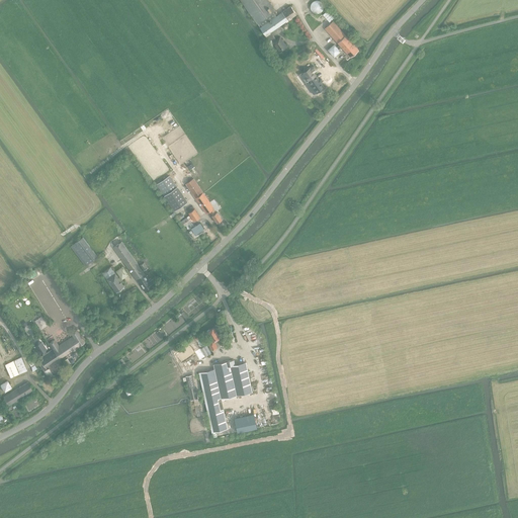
[(265,36),(296,14),(290,6),(277,15),(274,11),(275,10),(267,0),(239,0),(256,23),(260,27),(259,27),(265,36)]
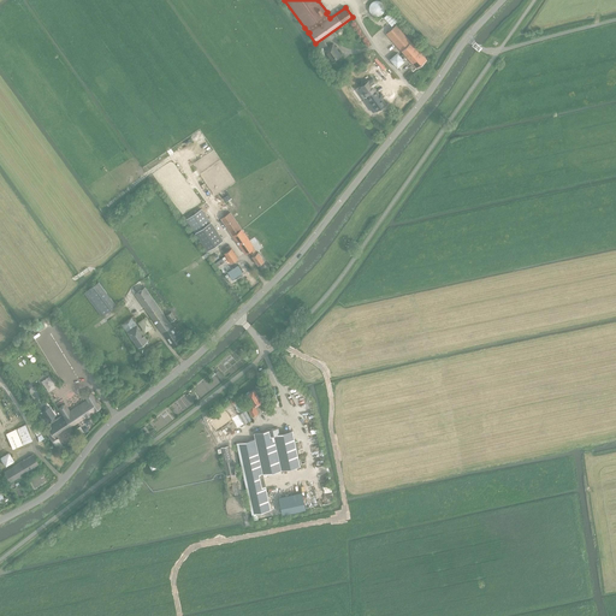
[(383,4),(383,3),(381,3),(380,1),(379,1),(378,0),(377,0),(375,0),(374,1),(373,1),(372,3),(371,4),(369,5),(369,6),(369,7),(369,9),(369,10),(369,11),(369,12),(371,13),(372,15),(373,15),(374,16),(375,16),(377,16),(378,16),(379,16),(380,16),(381,15),(383,13),(384,12),(384,11),(384,10),(385,9),(385,7),(384,6),(384,5),(383,4)]
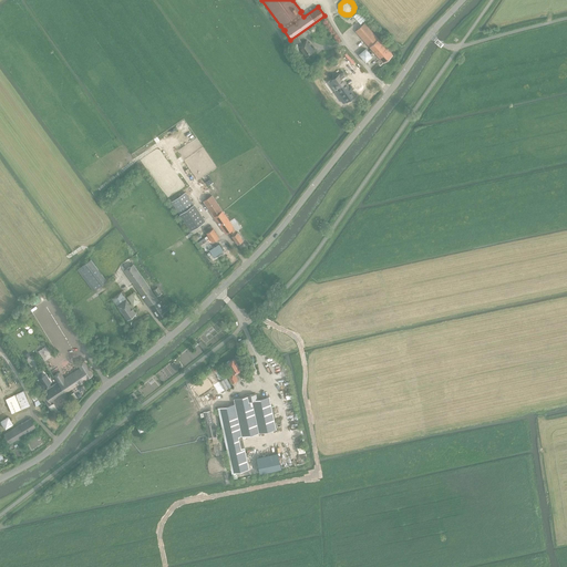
[(359,12),(353,17),(361,24),(366,20),(359,12)]
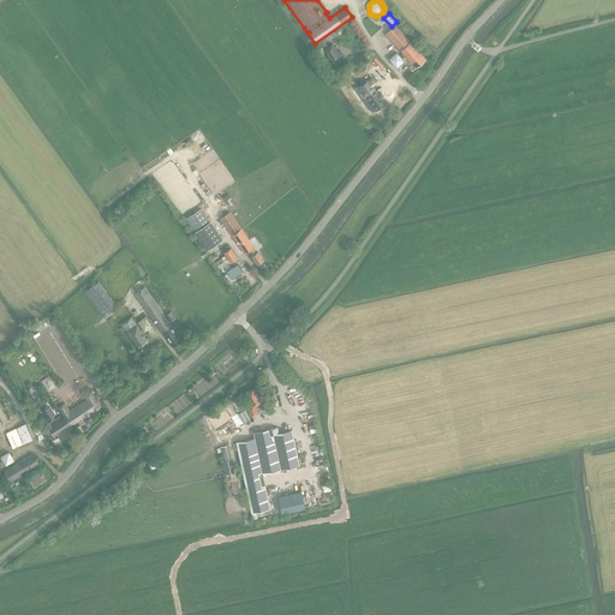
[(416,69),(425,60),(410,42),(395,25),(386,34),(400,52),(416,69)]
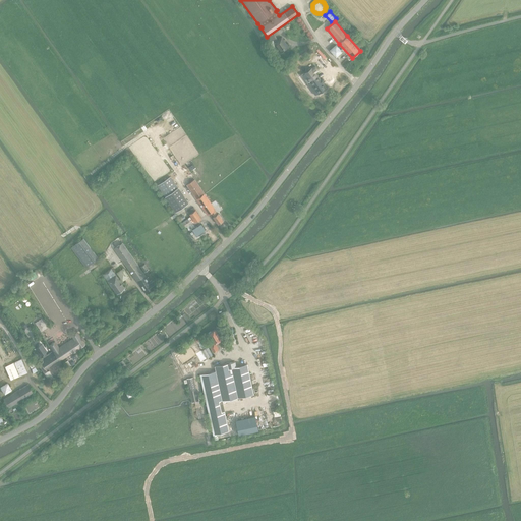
[(280,53),(288,47),(282,37),(277,40),(276,38),(273,34),(268,37),(271,42),(272,41),(274,43),(273,43),(278,49),(277,49),(279,52),(280,53)]
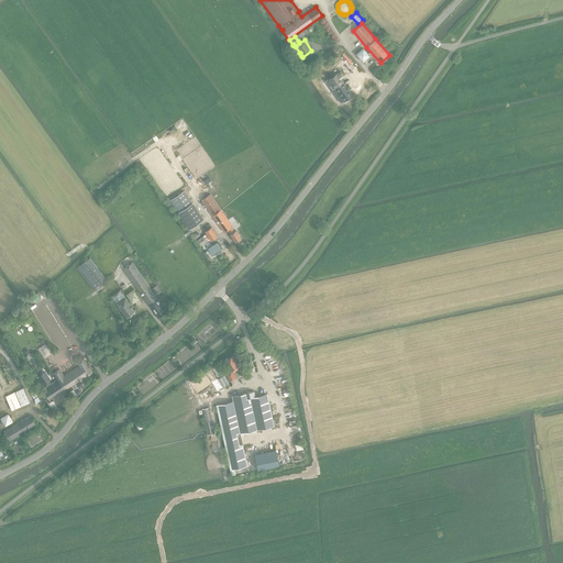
[(356,54),(363,62),(371,56),(363,47),(356,54)]
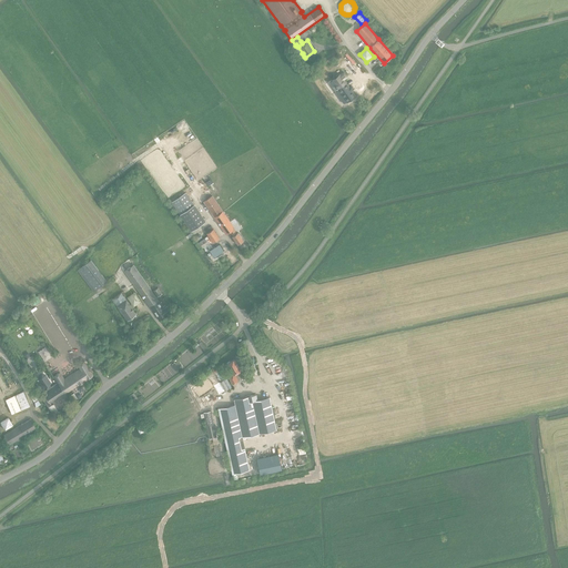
[(344,72),(330,82),(333,87),(335,85),(338,90),(335,92),(344,103),(346,102),(347,102),(356,97),(352,90),(350,87),(347,83),(346,83),(343,79),(347,77),(344,72)]
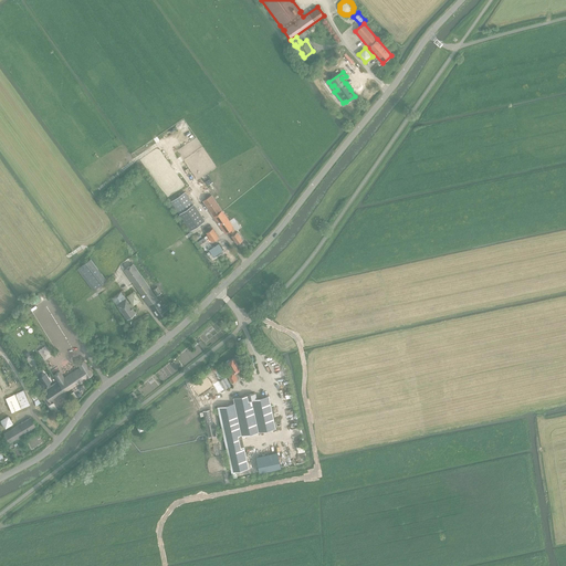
[(170,145),(175,153),(184,147),(178,139),(170,145)]
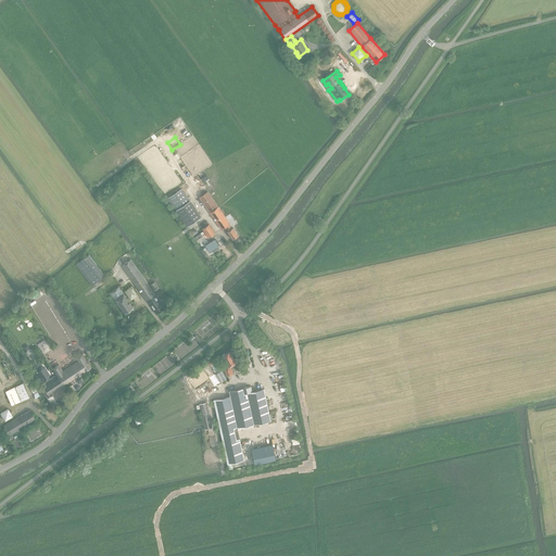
[(201,217),(181,188),(168,198),(187,226),(201,217)]
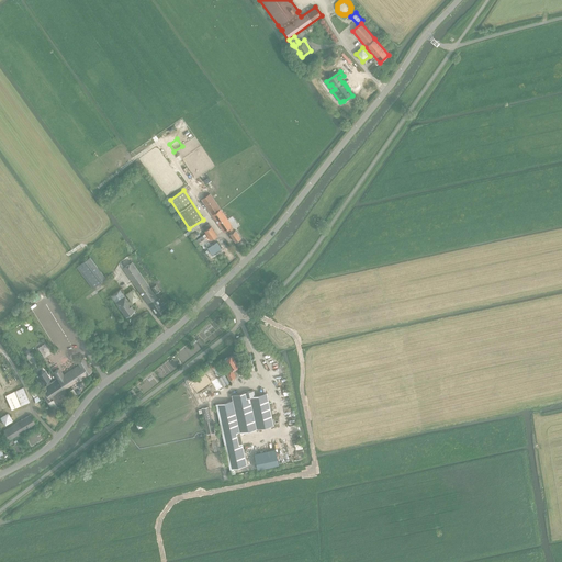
[(235,242),(240,238),(235,229),(234,231),(231,226),(232,225),(210,193),(201,200),(223,231),(227,228),(231,233),(229,234),(235,242)]
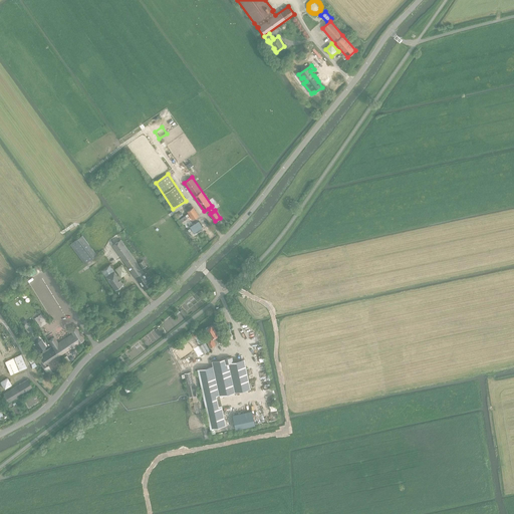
[(185,208),(192,219),(199,215),(193,207),(191,204),(185,208)]
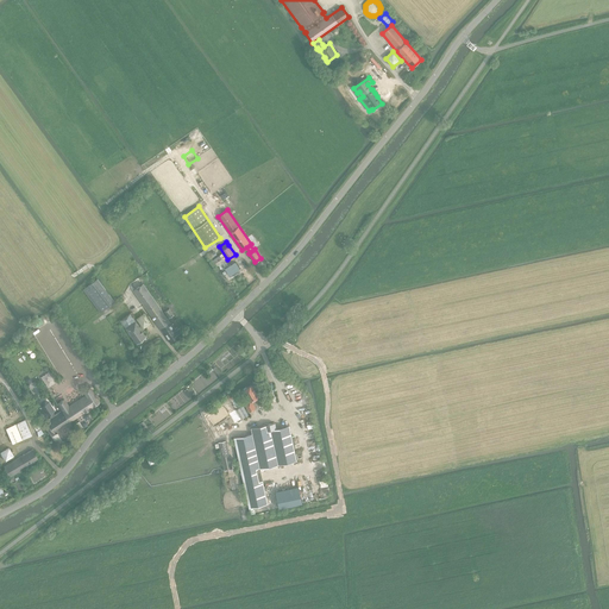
[(236,262),(225,269),(230,276),(240,270),(236,262)]
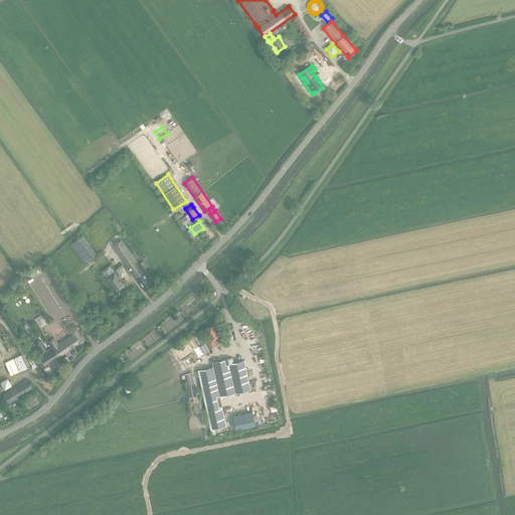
[(97,255),(89,244),(82,235),(70,244),(84,265),(97,255)]
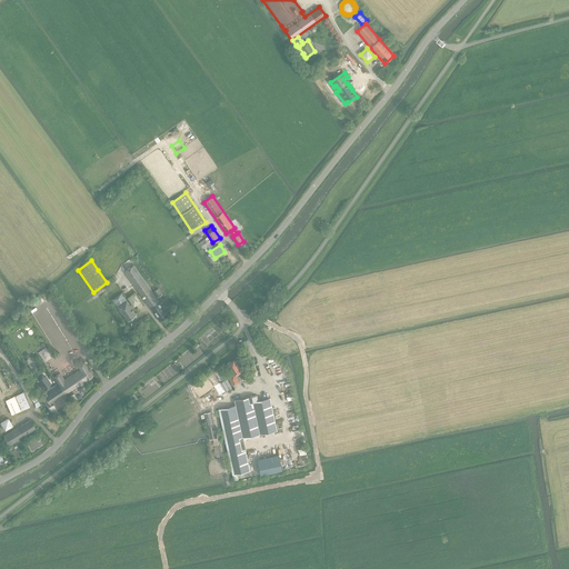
[(162,307),(142,278),(133,266),(125,271),(158,320),(171,311),(168,306),(167,307),(165,305),(162,307)]
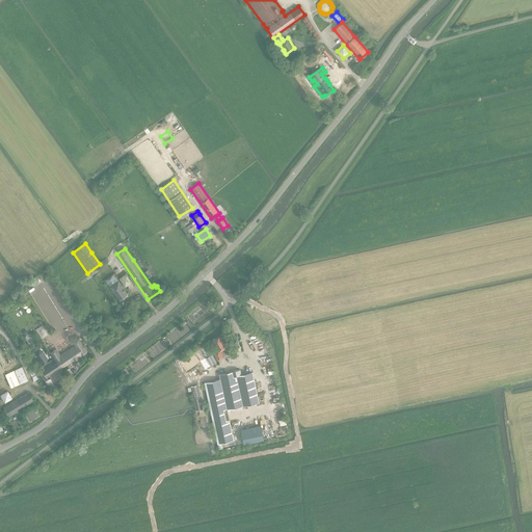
[(120,278),(126,287),(132,283),(126,273),(120,278)]
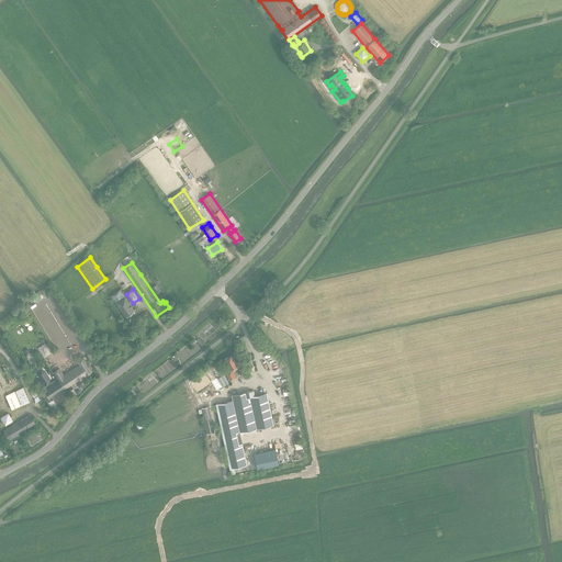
[(125,296),(120,290),(111,295),(115,303),(125,296)]
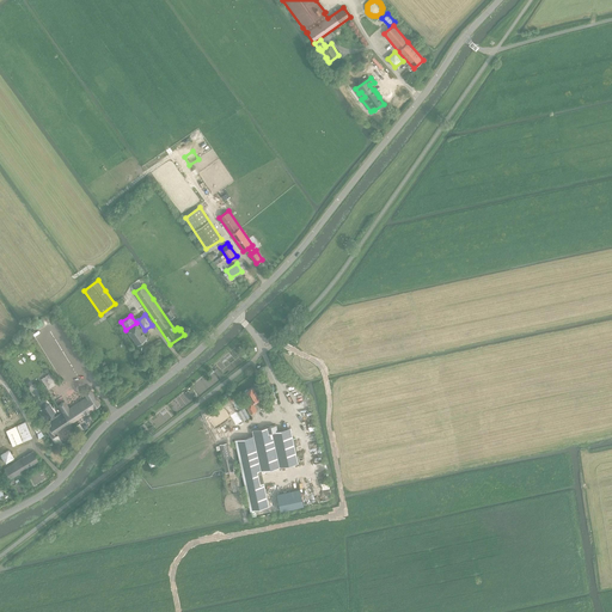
[(136,323),(126,330),(136,346),(147,338),(136,323)]
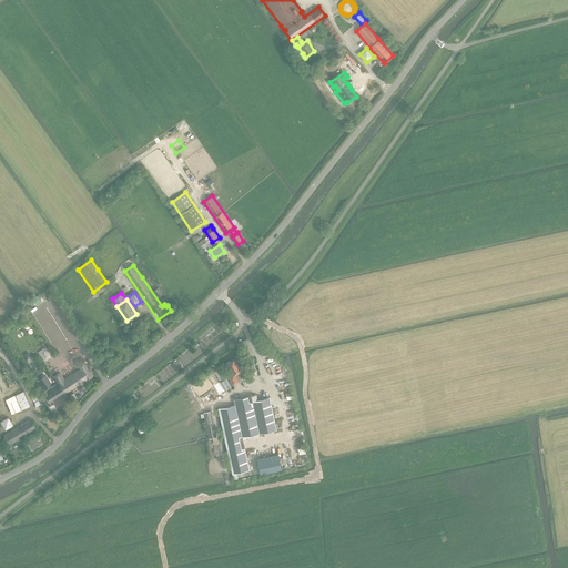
[(38,352),(47,363),(54,356),(46,345),(38,352)]
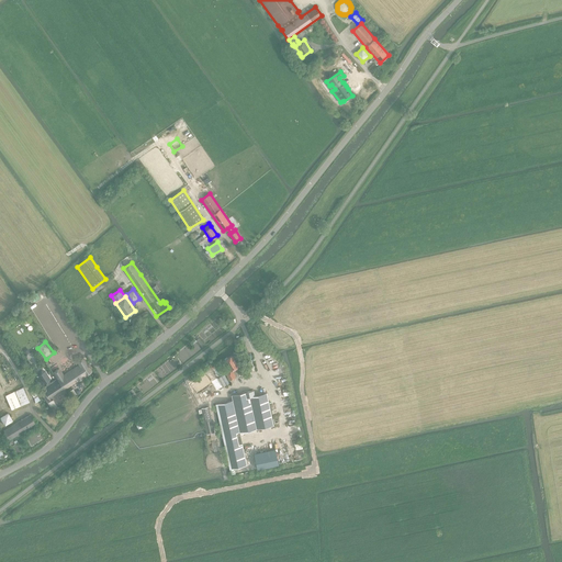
[(224,360),(231,371),(227,373),(226,373),(229,381),(236,377),(233,370),(235,369),(236,368),(238,367),(232,356),(228,358),(227,358),(225,359),(225,360),(224,360)]
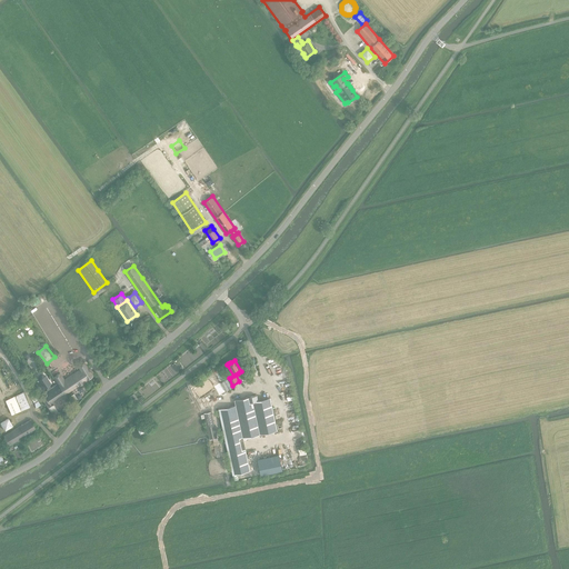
[(47,388),(48,390),(40,396),(48,408),(51,406),(50,403),(93,376),(85,362),(78,367),(80,369),(66,379),(65,380),(60,372),(53,378),(58,383),(51,388),(50,386),(51,385),(46,376),(42,375),(39,377),(39,381),(45,389),(47,388)]
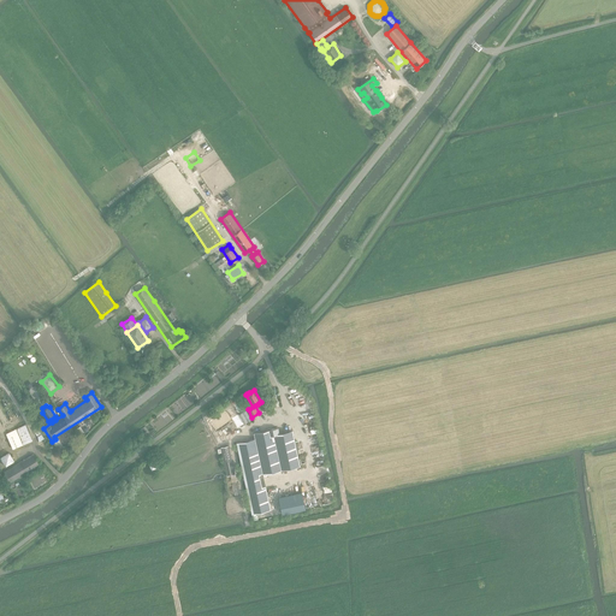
[(231,398),(230,400),(232,406),(241,401),(237,395),(231,398)]
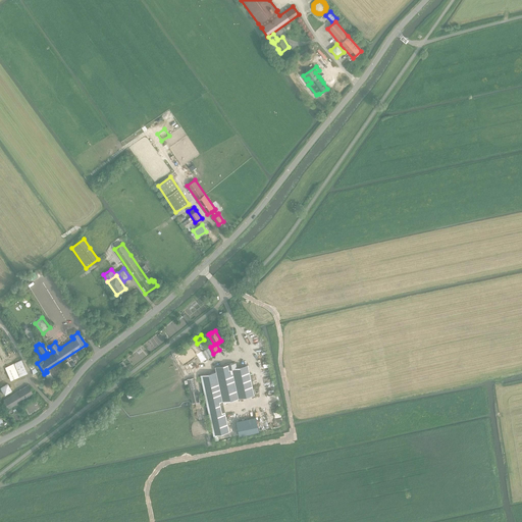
[(213,356),(208,348),(202,352),(207,359),(213,356)]
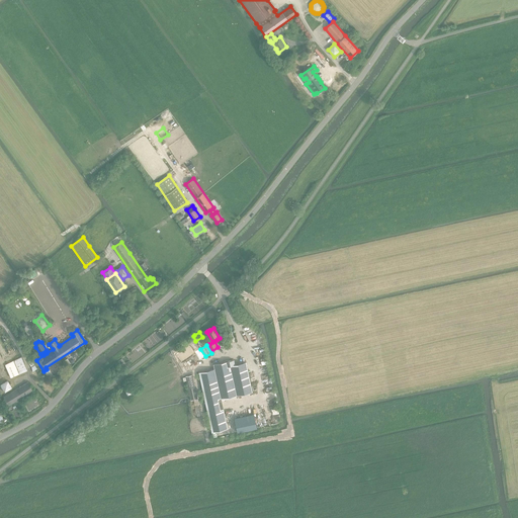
[(189,347),(178,355),(182,360),(185,358),(185,359),(189,356),(189,355),(193,353),(189,347)]
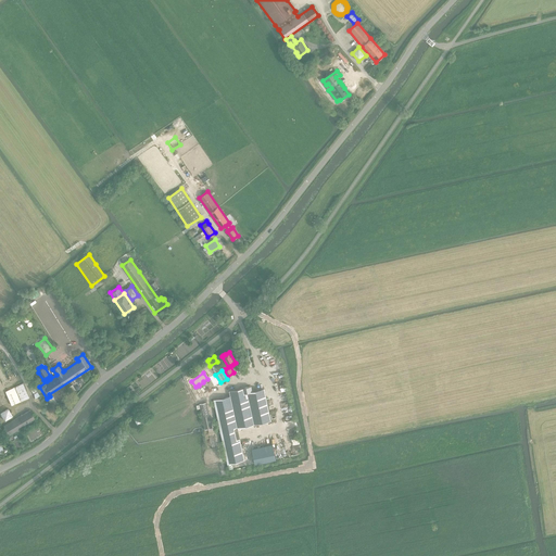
[(210,379),(214,387),(219,383),(214,376),(210,379)]
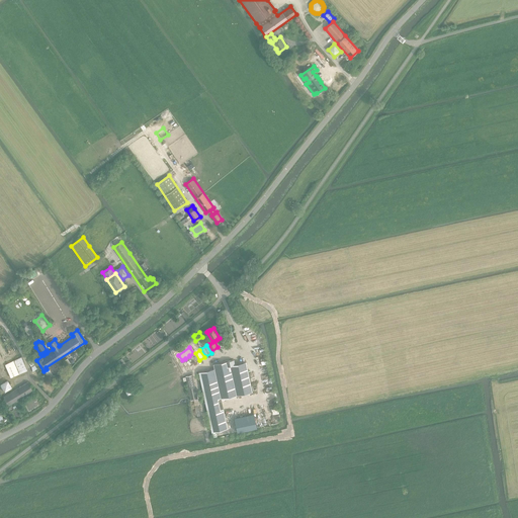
[(27,370),(21,357),(5,365),(10,377),(18,374),(27,370)]
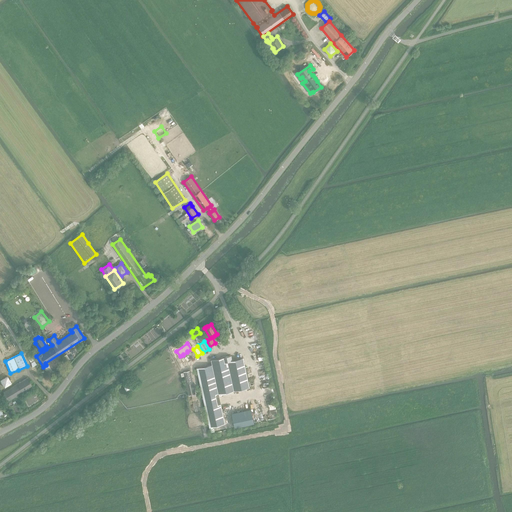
[(196,368),(203,397),(209,427),(225,423),(218,394),(249,387),(243,358),(232,360),(231,356),(211,360),(212,365),(196,368)]
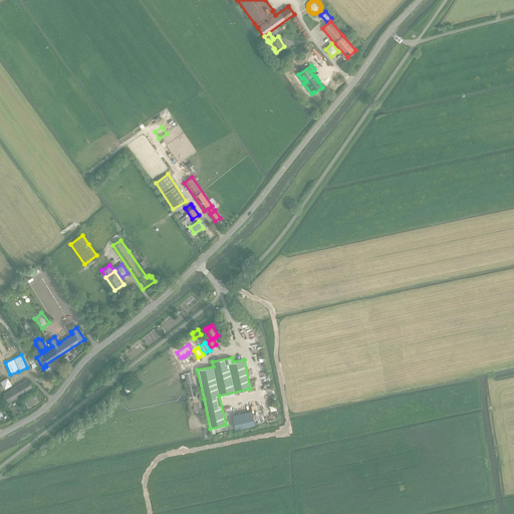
[(196,396),(192,375),(191,372),(185,373),(185,377),(189,398),(196,396)]
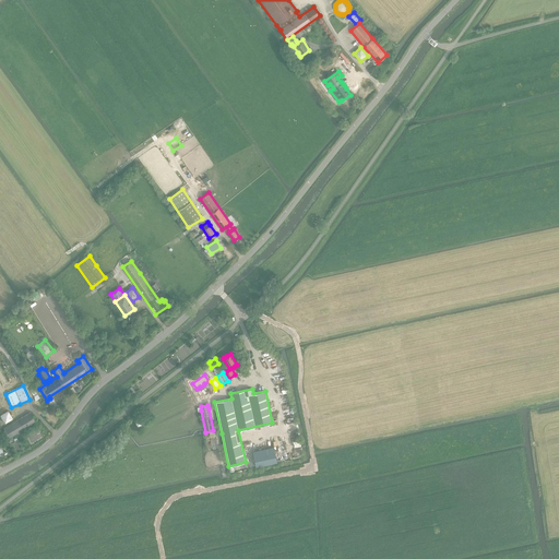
[(1,415),(6,423),(14,418),(9,409),(1,415)]
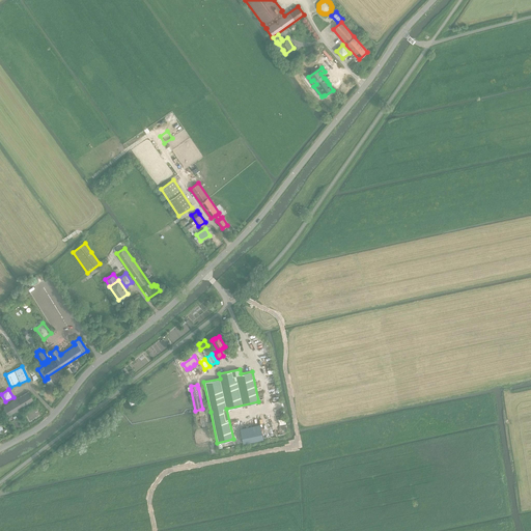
[(31,402),(33,400),(28,392),(4,408),(9,416),(28,404),(29,404),(31,403),(31,402)]
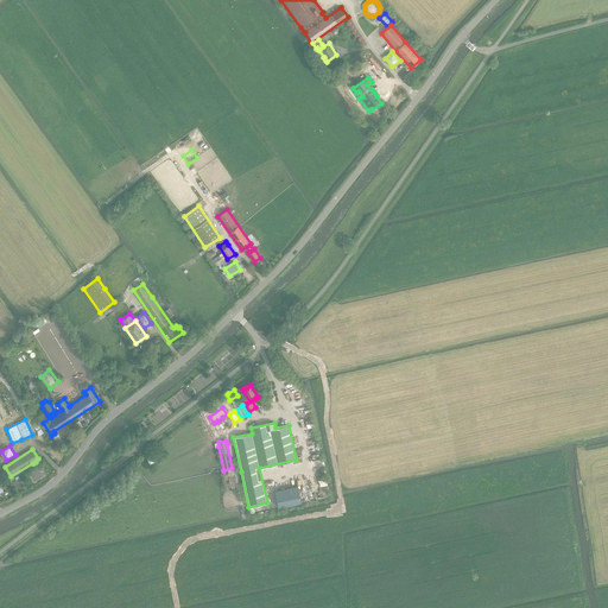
[(276,489),(279,507),(302,502),(299,486),(276,489)]
